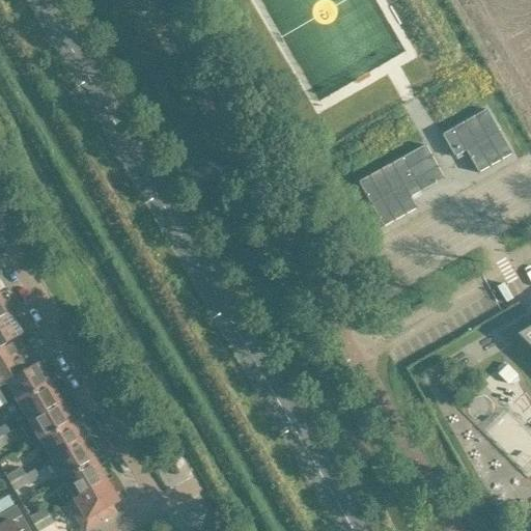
[(511,155),(486,110),(442,135),(454,158),(466,151),(478,173),(511,155)]
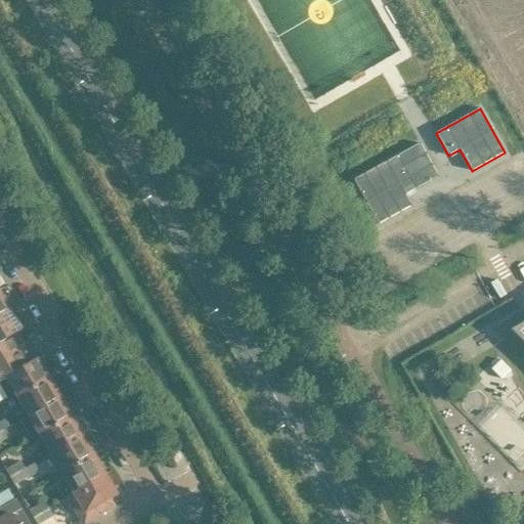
[(378,224),(410,205),(404,194),(438,176),(419,142),(353,179),(378,224)]
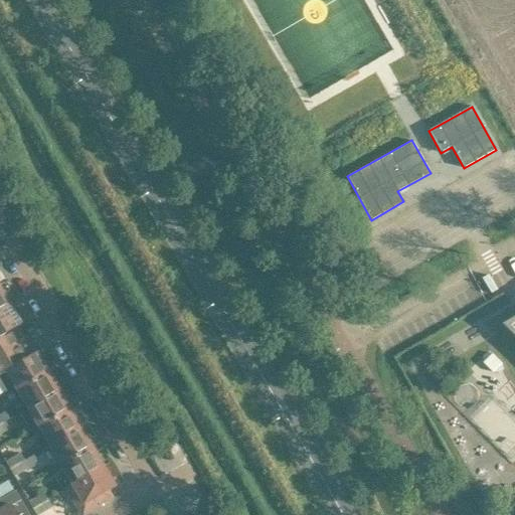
[(0,310),(8,305),(0,290),(0,310)]
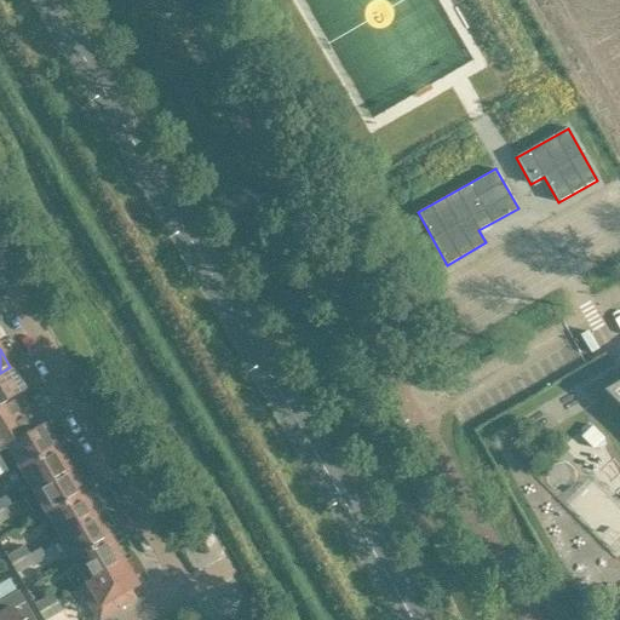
[(12,397),(24,391),(10,367),(0,373),(0,426),(22,414),(12,397)]
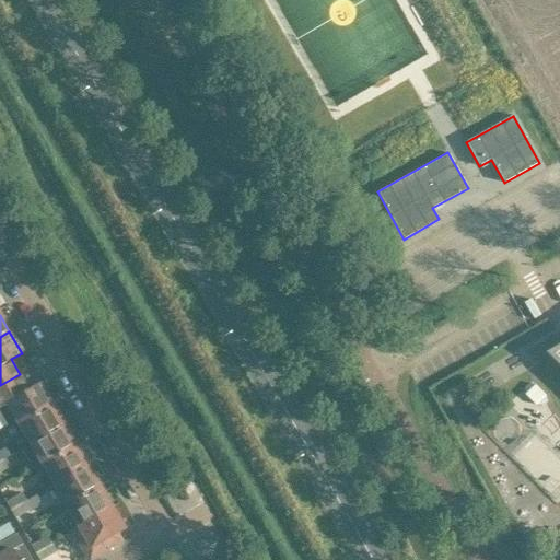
[(559,347),(549,353),(559,363),(559,347)]
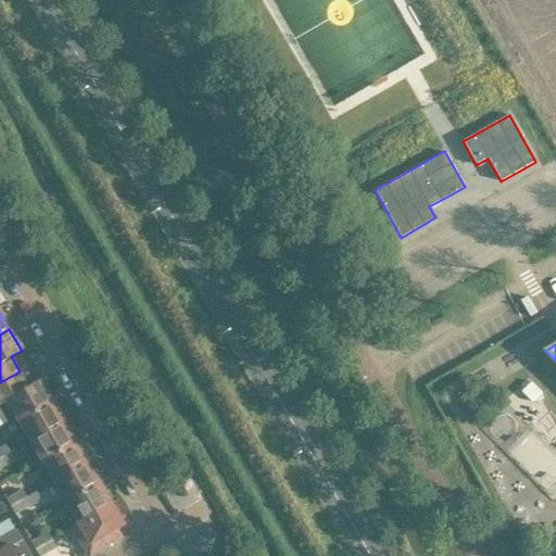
[(20,371),(0,382),(0,415),(7,427),(19,420),(51,402),(39,380),(37,381),(28,387),(20,371)]
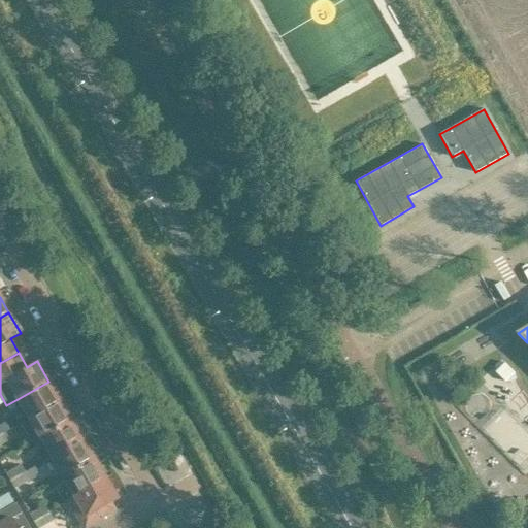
[(48,382),(18,399),(29,419),(60,400),(48,382)]
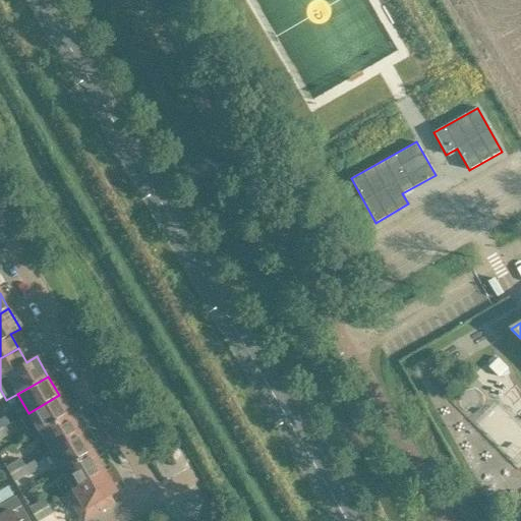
[(29,413),(19,418),(31,438),(40,432),(70,414),(59,395),(29,413)]
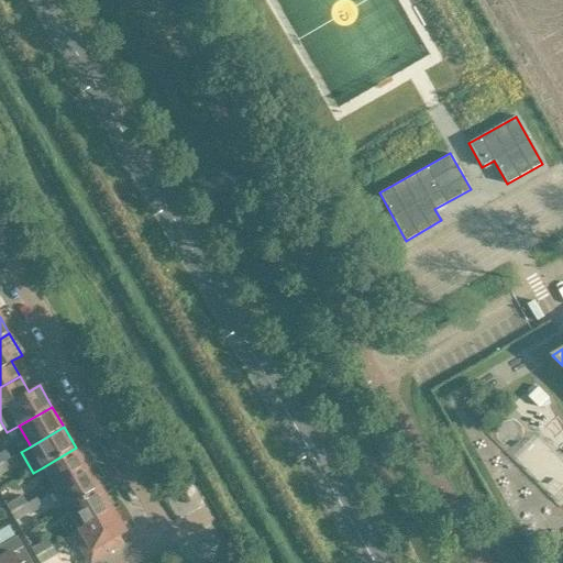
[(76,448),(43,467),(54,487),(88,468),(76,448)]
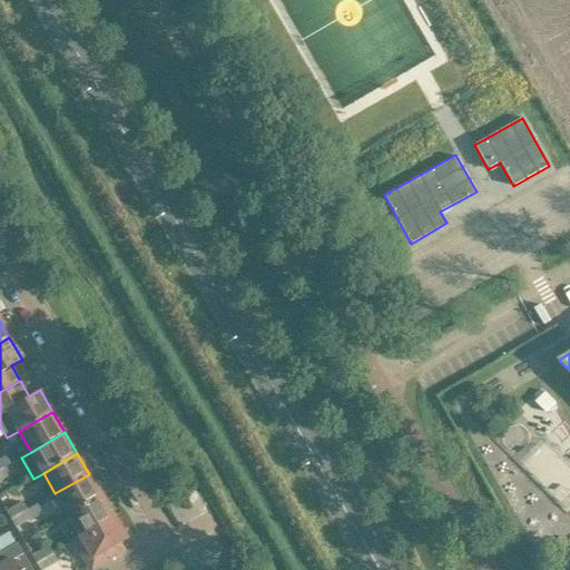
[(89,474),(55,493),(67,514),(100,494),(89,474)]
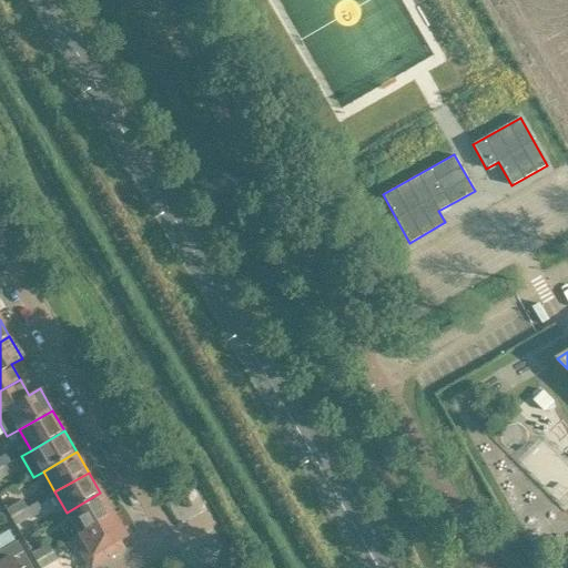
[(100,493),(67,513),(79,534),(112,514),(100,493)]
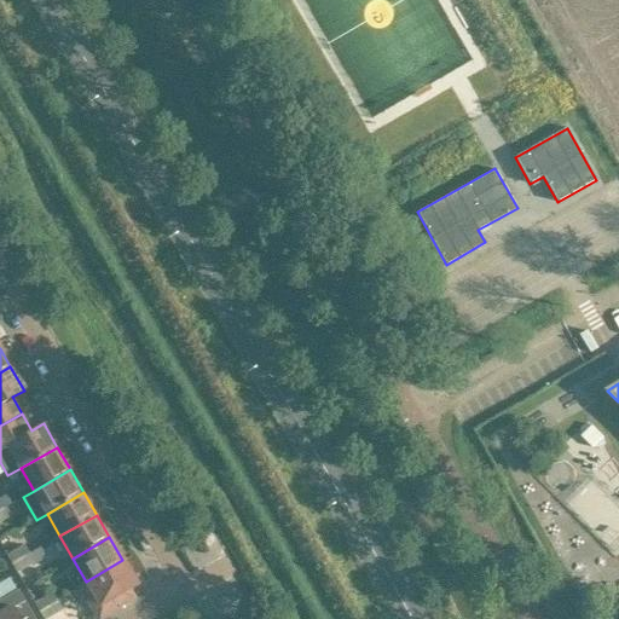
[(7,555),(12,563),(29,554),(24,545),(7,555)]
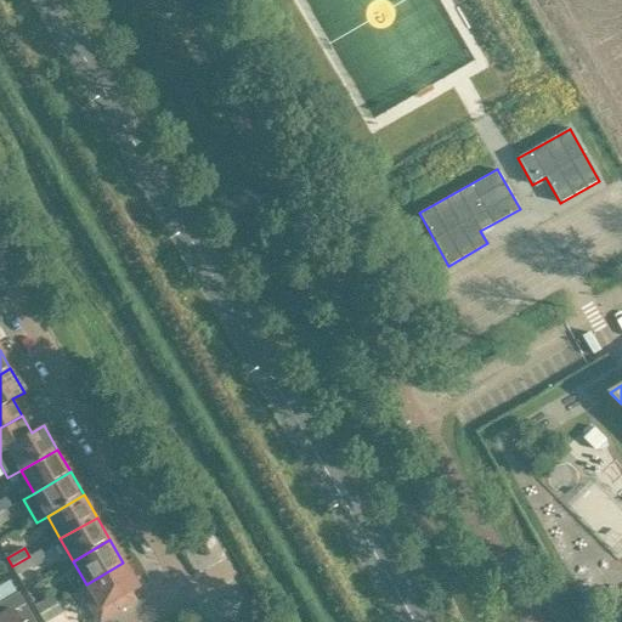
[(34,565),(29,557),(12,566),(17,575),(34,565)]
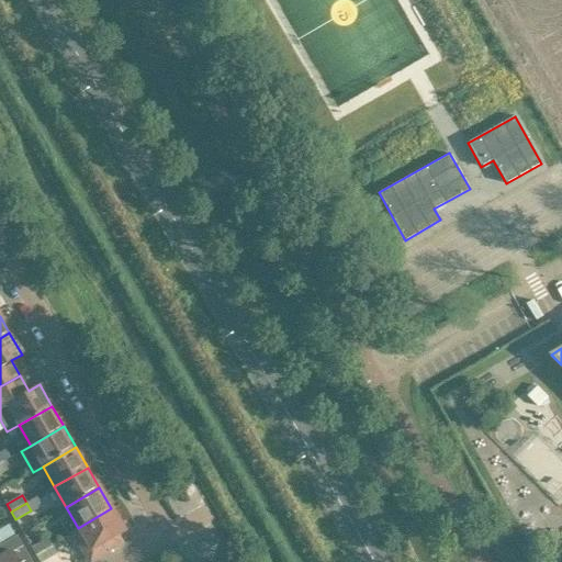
[(124,530),(111,508),(78,528),(97,560),(124,543),(123,542),(122,543),(116,535),(124,530)]
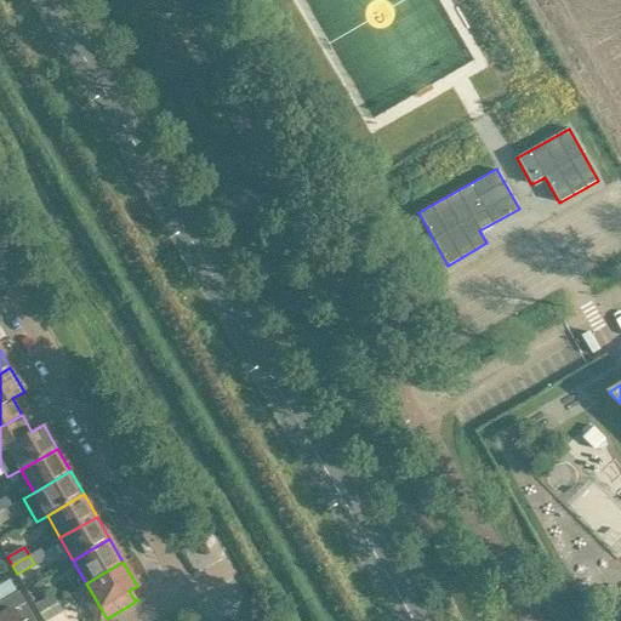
[(35,620),(18,592),(0,602),(0,620),(35,620)]
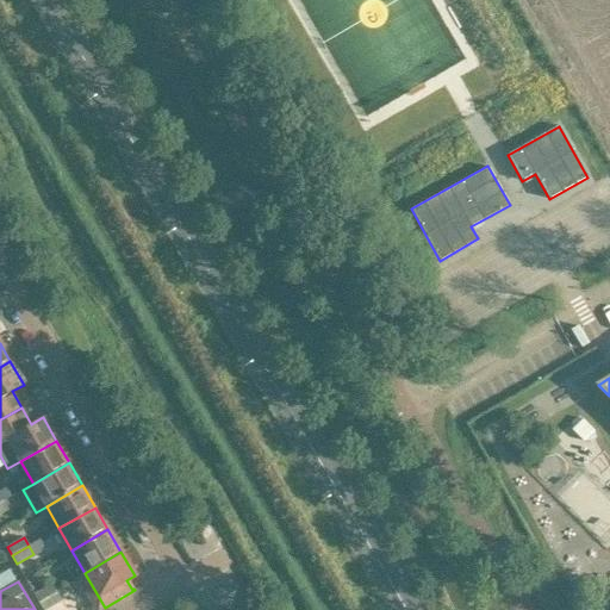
[(33,595),(39,603),(56,592),(51,584),(33,595)]
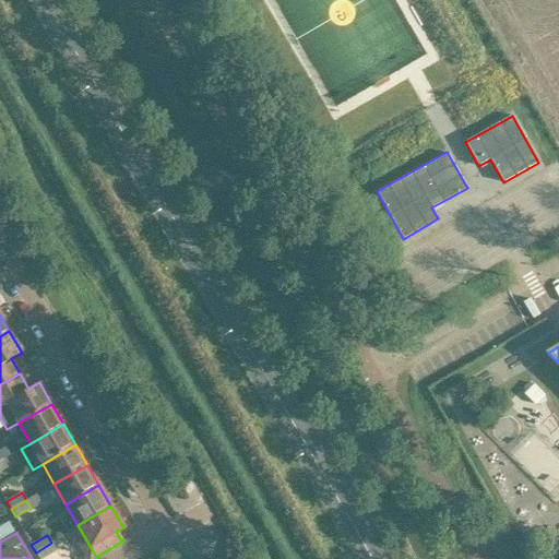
[(42,558),(56,550),(51,543),(36,552),(39,558),(42,558)]
